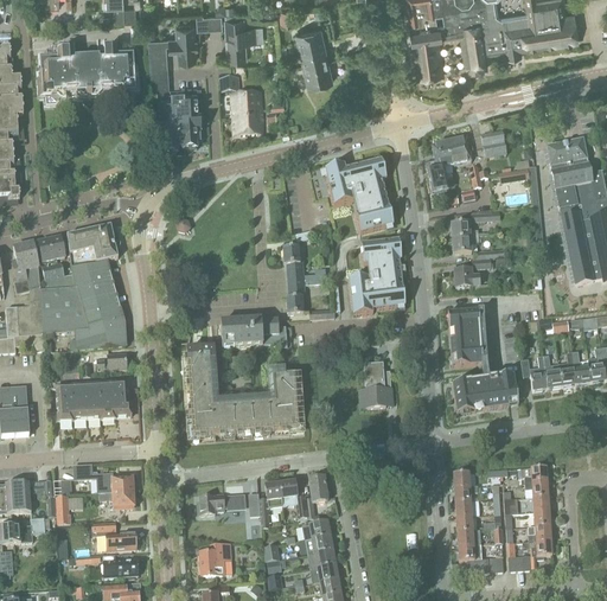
[(109,0),(109,1),(114,1),(114,17),(125,17),(123,0),(109,0)]
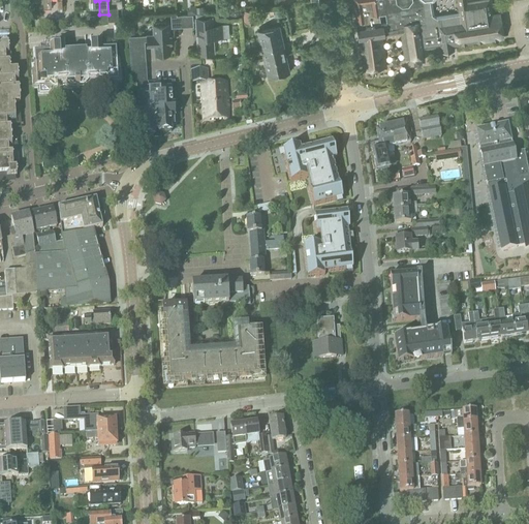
[(353,0),(356,23),(358,23),(364,65),(385,62),(380,31),(401,28),(405,53),(428,50),(427,40),(431,39),(432,43),(440,41),(441,48),(455,45),(454,40),(503,33),(500,8),(492,9),(491,0),(353,0)]
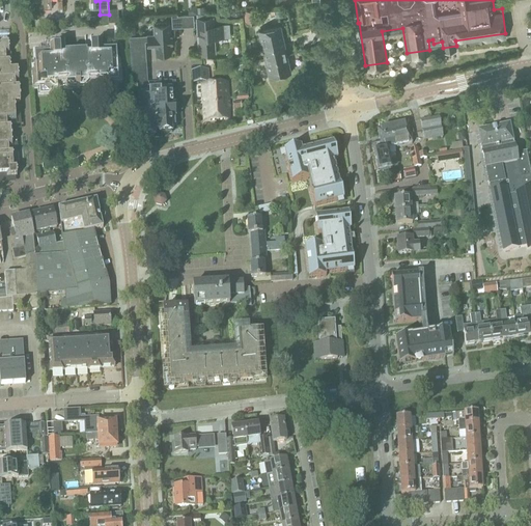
[(255,18),(254,5),(246,6),(246,8),(247,19),(255,18)]
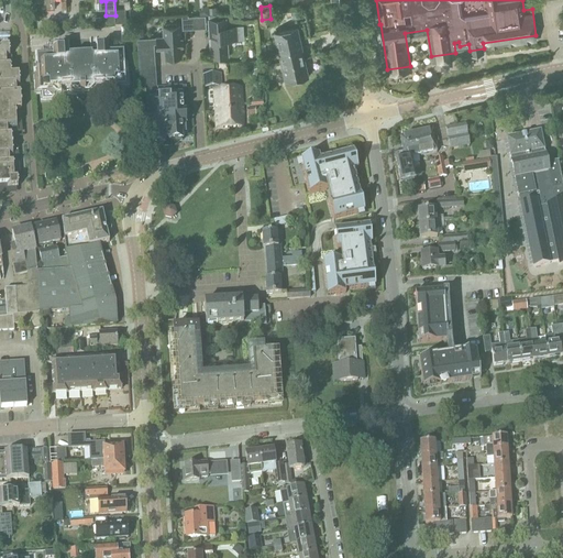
[(227,13),(208,14),(210,53),(229,52),(228,36),(244,35),(243,21),(227,22),(227,13)]
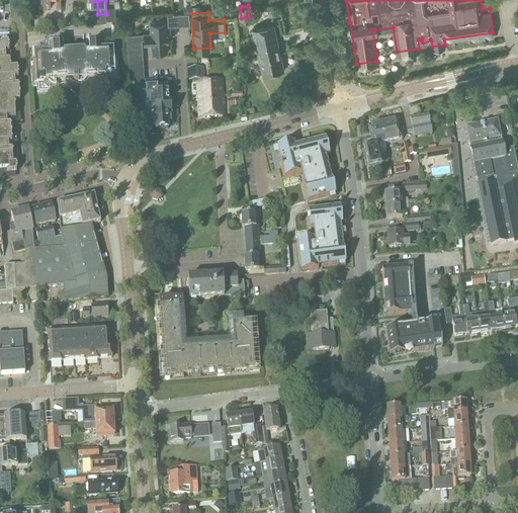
[(150,40),(151,49),(152,49),(168,48),(167,37),(168,37),(168,35),(168,31),(168,29),(167,29),(166,17),(163,17),(162,16),(153,16),(153,18),(149,18),(150,28),(143,28),(144,41),(150,40)]
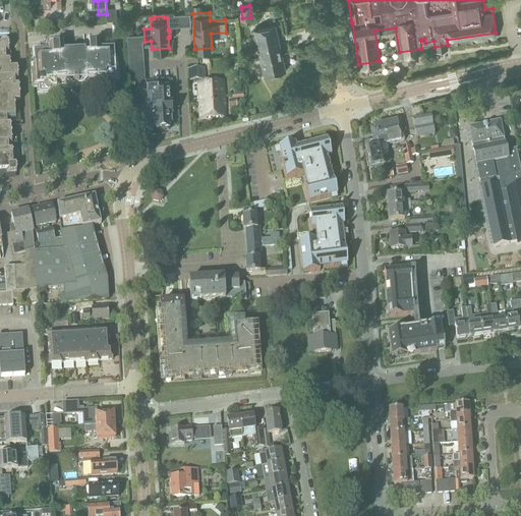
[(258,48),(281,44),(276,20),(254,25),(258,48)]
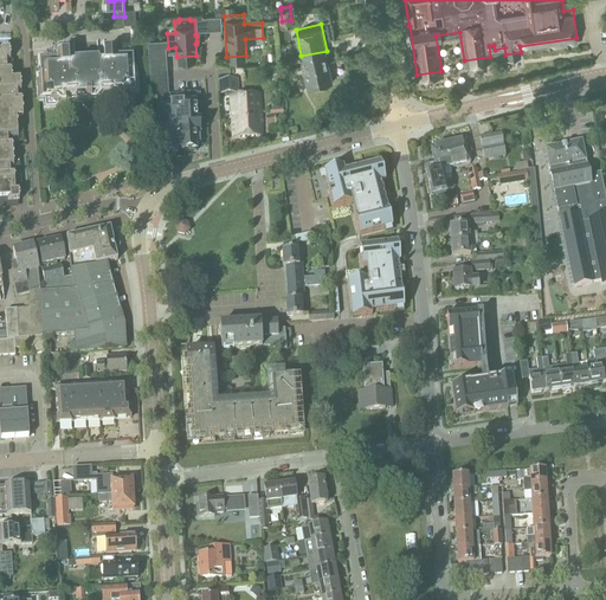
[(10,45),(0,45),(0,204),(18,202),(18,197),(19,197),(19,194),(23,193),(19,143),(25,142),(23,113),(24,113),(21,92),(23,91),(23,89),(21,88),(20,75),(12,76),(11,63),(13,63),(13,57),(11,57),(10,45)]
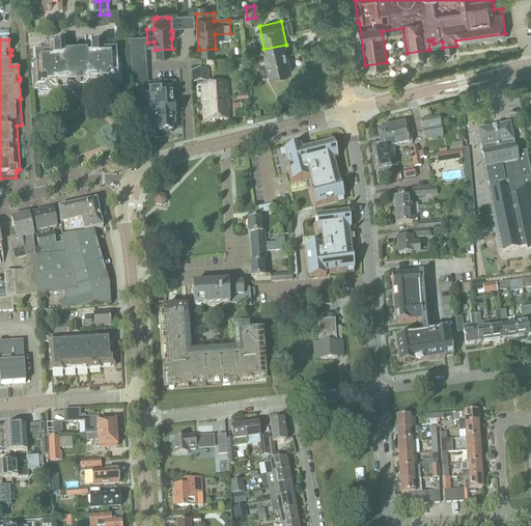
[(106,47),(106,39),(90,40),(91,52),(86,52),(86,49),(65,51),(65,53),(61,53),(60,43),(45,44),(46,50),(35,51),(35,62),(32,62),(33,84),(39,84),(40,92),(49,91),(53,87),(102,84),(108,89),(116,88),(116,80),(121,80),(120,57),(117,58),(116,46),(106,47)]
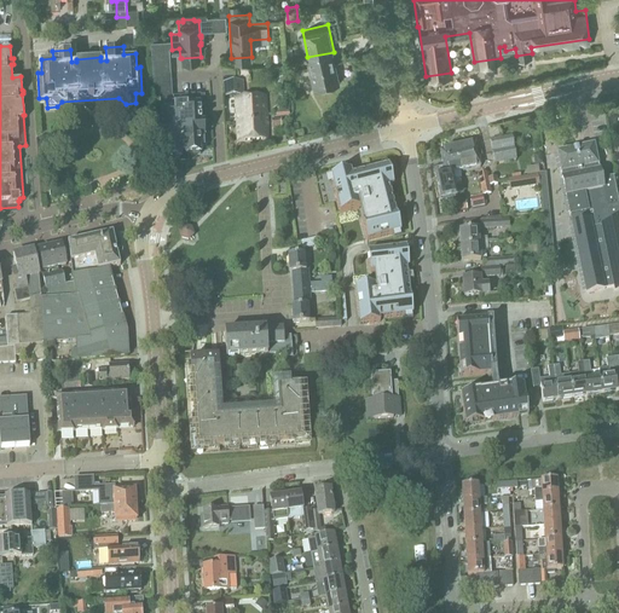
[(334,52),(307,57),(313,85),(340,79),(334,52)]
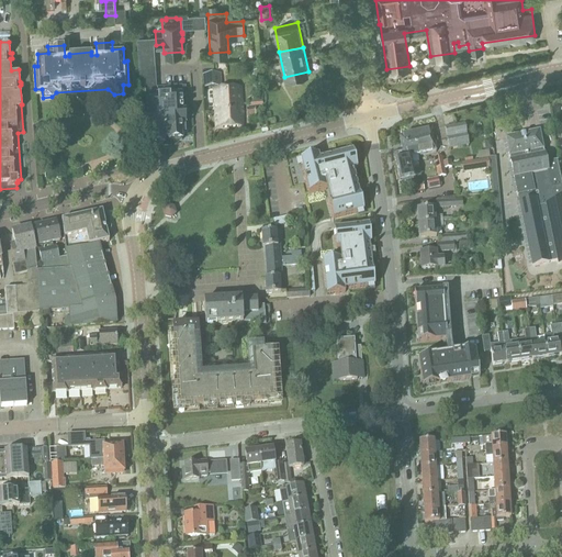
[(203,84),(221,82),(220,69),(202,70),(203,84)]
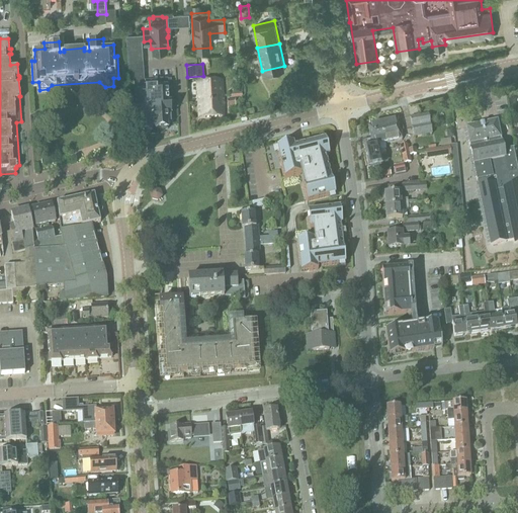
[(211,94),(223,93),(222,76),(197,78),(198,99),(211,98),(211,94)]
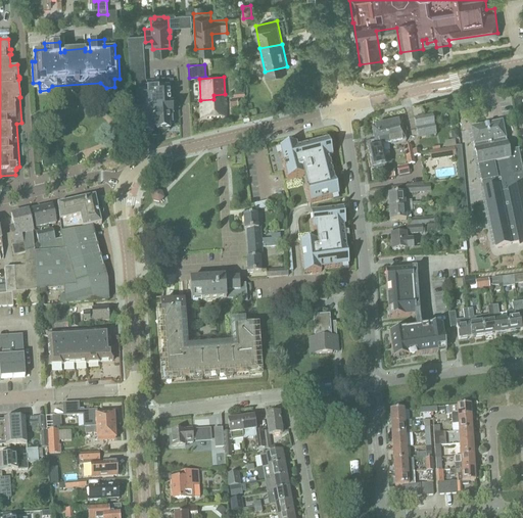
[(167,81),(136,82),(137,104),(135,105),(136,116),(140,116),(140,131),(152,130),(152,124),(157,123),(157,127),(170,126),(169,111),(173,111),(172,100),(170,100),(169,85),(167,85),(167,81)]
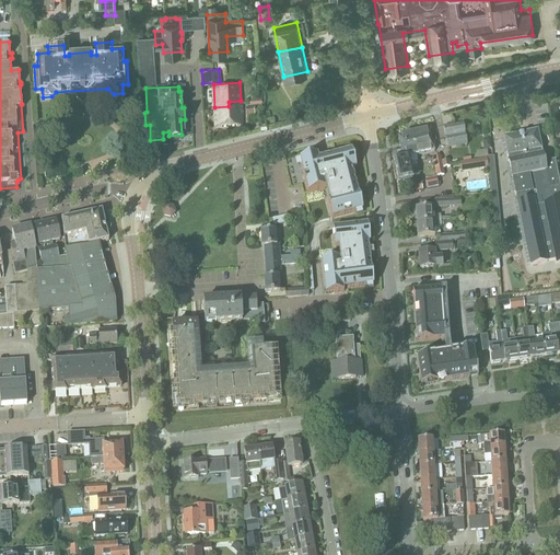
[(229,106),(214,107),(216,124),(243,122),(241,101),(229,102),(229,106)]
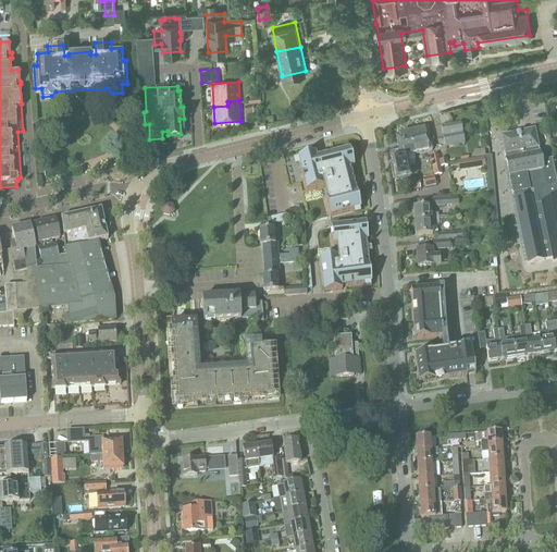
[(444,134),(465,130),(462,119),(442,123),(444,134)]
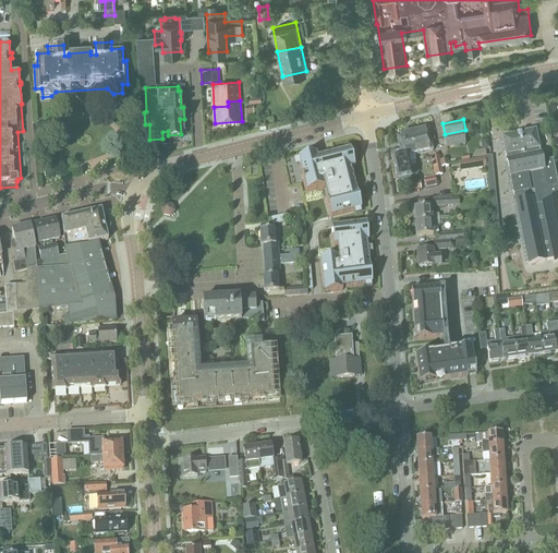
[(429,125),(409,130),(411,137),(411,141),(413,140),(415,149),(434,146),(432,136),(434,135),(433,130),(431,130),(429,125)]
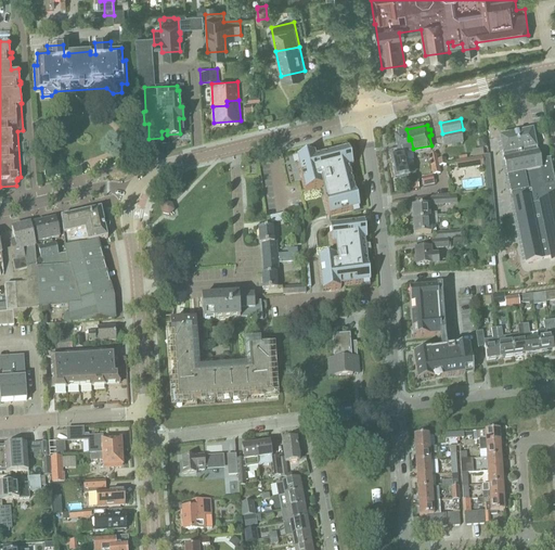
[(532,125),(499,132),(526,258),(550,253),(551,257),(554,256),(554,194),(554,193),(554,182),(554,181),(544,183),(532,125)]
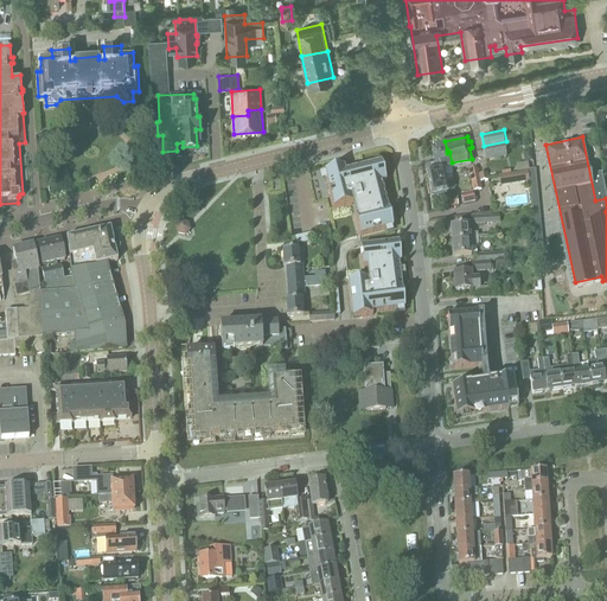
[(453,168),(452,162),(449,152),(447,153),(447,149),(445,141),(433,144),(435,159),(438,166),(441,165),(442,168),(445,170),(453,168)]
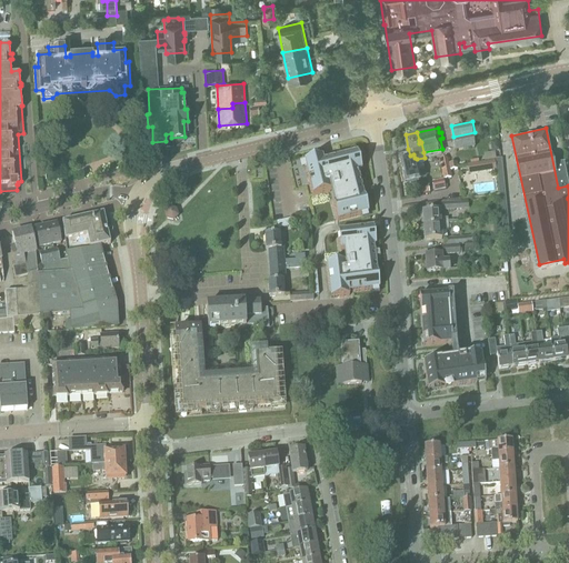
[(475,132),(453,137),(456,148),(477,143),(475,132)]
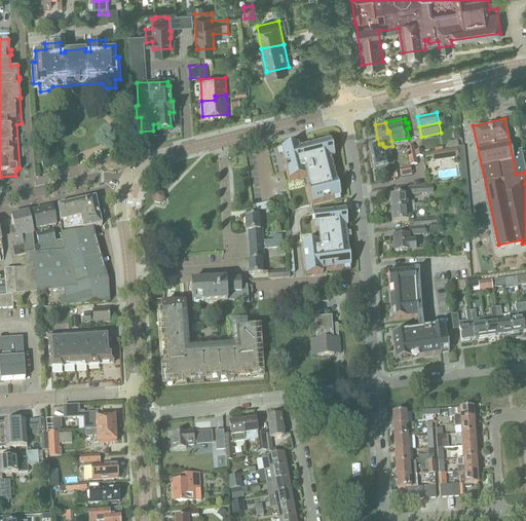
[(298,141),(280,144),(290,176),(306,172),(312,199),(341,193),(331,154),(335,153),(331,136),(299,144),(298,141)]
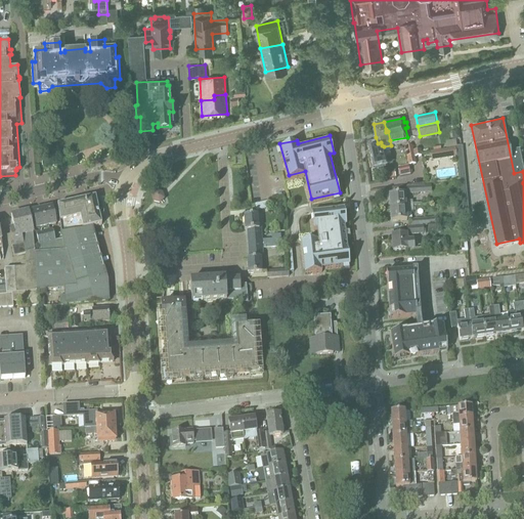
[(384,146),(382,145),(381,142),(378,143),(376,137),(367,139),(373,165),(387,162),(384,146)]
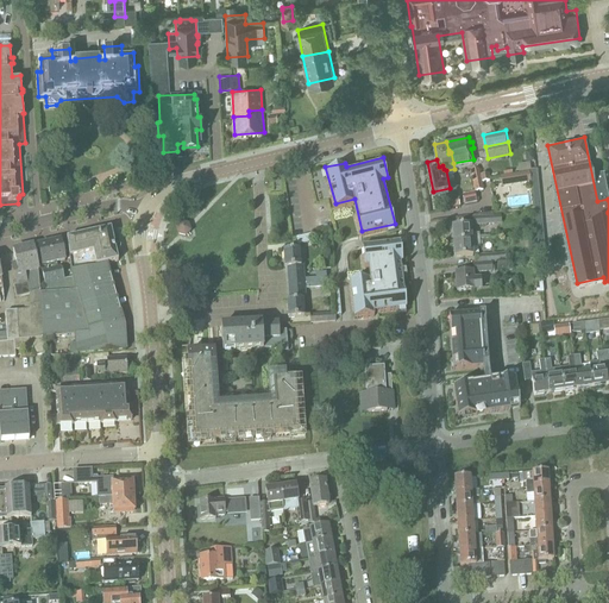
[(481,175),(479,170),(478,164),(471,165),(472,176),(481,175)]
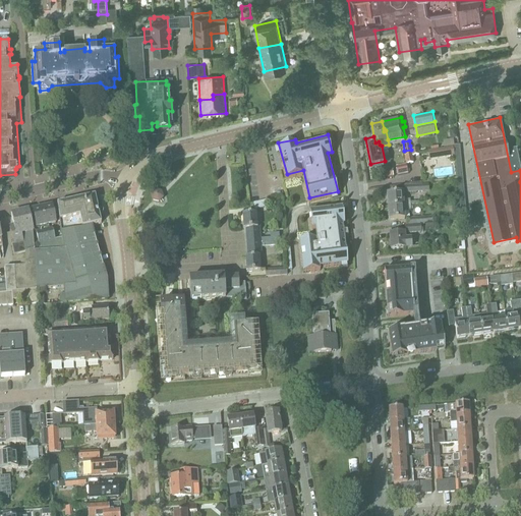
[(453,142),(427,147),(429,156),(454,152),(453,142)]
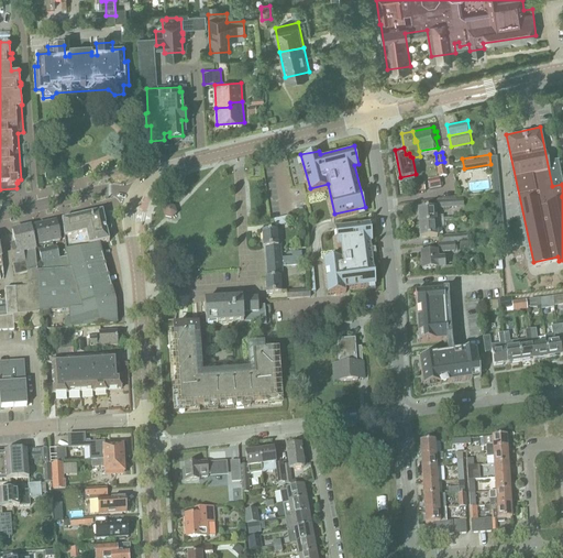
[(437,163),(439,174),(446,172),(444,162),(437,163)]
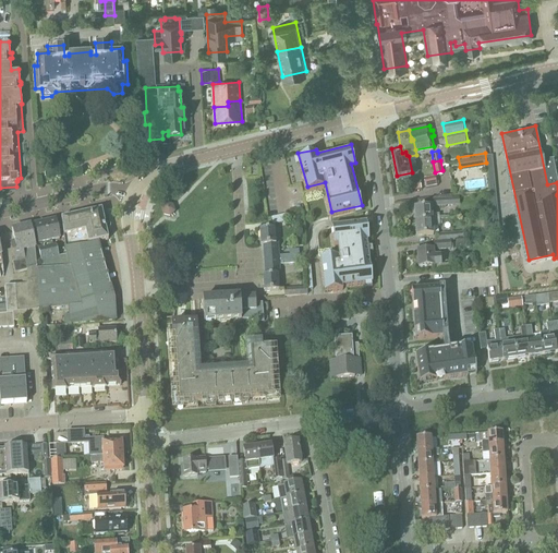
[(437,180),(435,172),(424,175),(426,183),(437,180)]
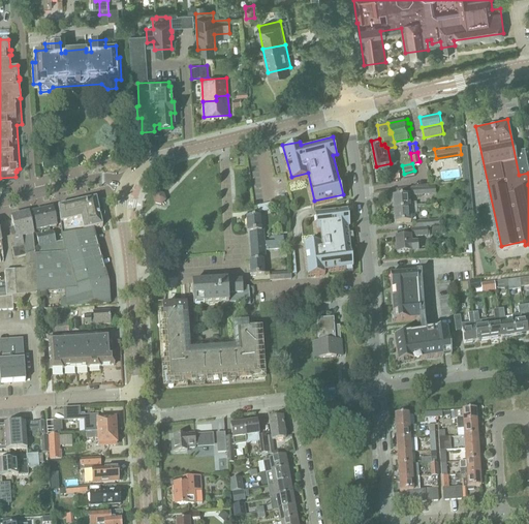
[(250,184),(259,183),(257,171),(248,172),(250,184)]
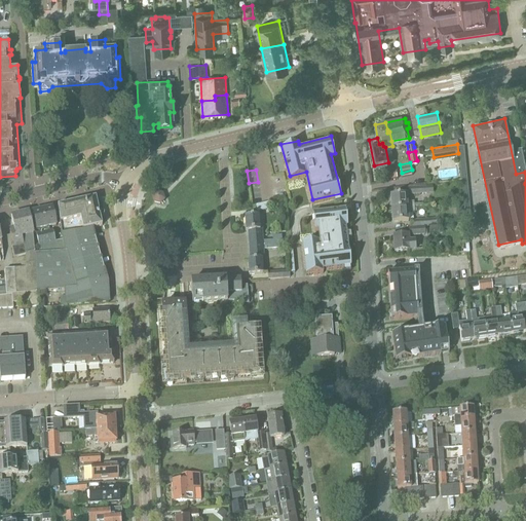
[(410,191),(433,189),(433,180),(409,183),(410,191)]
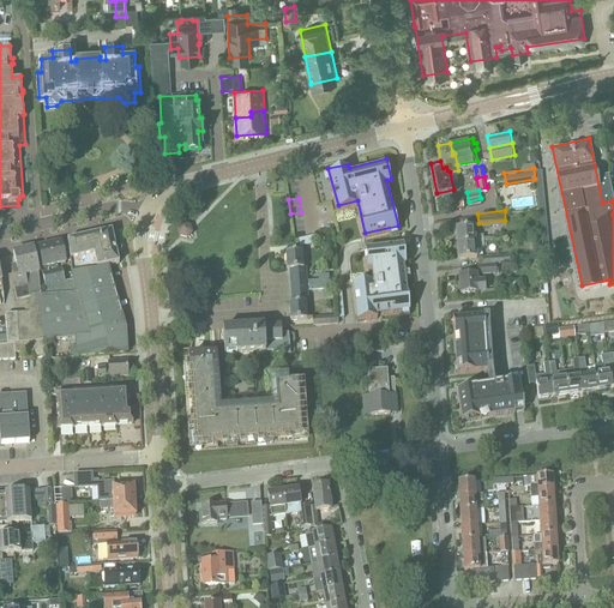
[(458,239),(476,238),(475,222),(457,224),(458,239)]
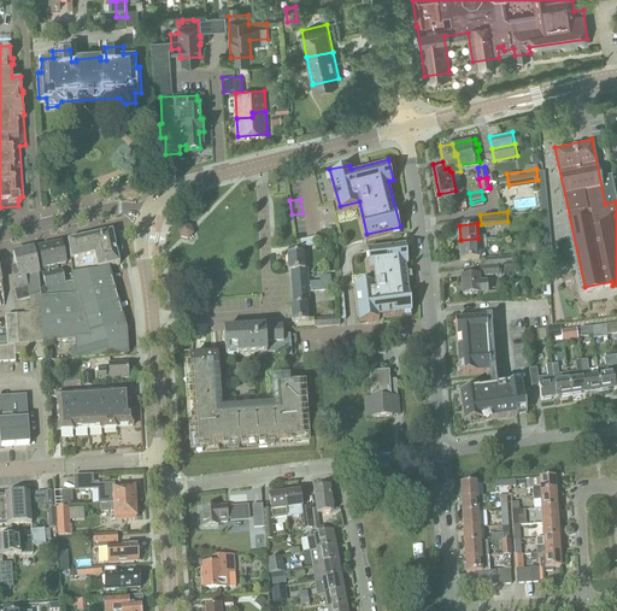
[(192,224),(183,224),(180,229),(181,235),(188,238),(194,231),(192,224)]
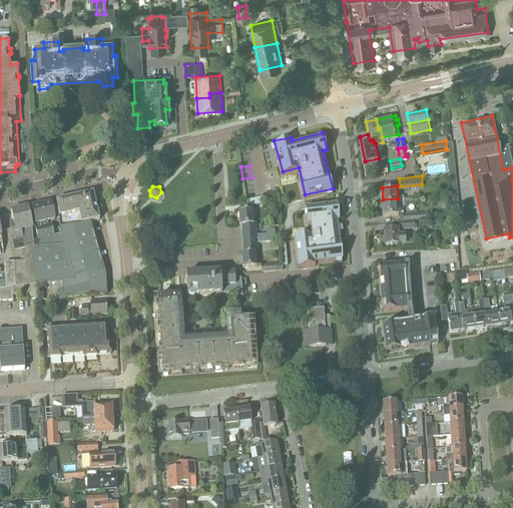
[(74,277),(62,278),(63,295),(104,291),(104,271),(98,271),(83,219),(99,215),(93,188),(56,196),(61,230),(62,241),(64,240),(74,277)]
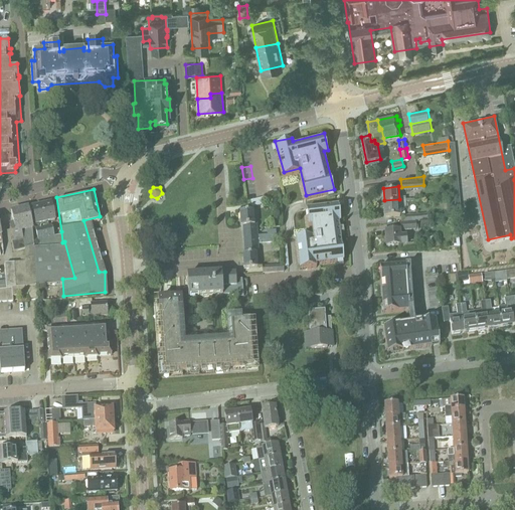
[(262,194),(251,196),(252,202),(264,200),(262,194)]
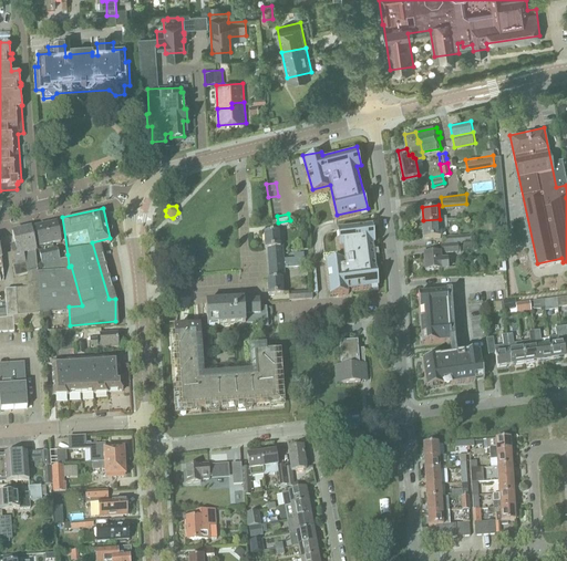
[(69,267),(68,255),(59,256),(57,243),(53,243),(52,239),(60,238),(55,219),(35,225),(40,242),(41,242),(42,246),(39,247),(42,260),(43,270),(38,271),(40,309),(69,307),(82,305),(71,266),(69,267)]
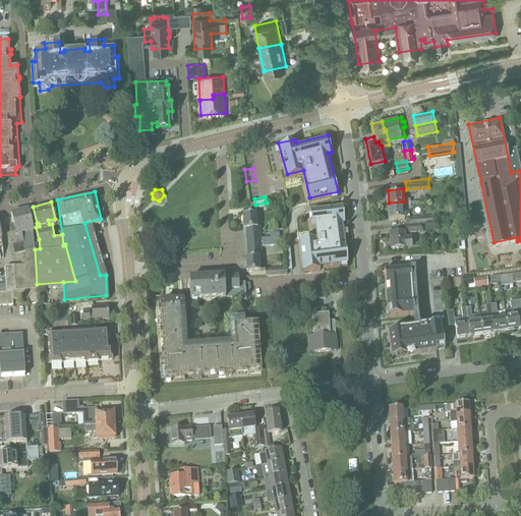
[(404,202),(389,203),(390,217),(405,215),(404,202)]
